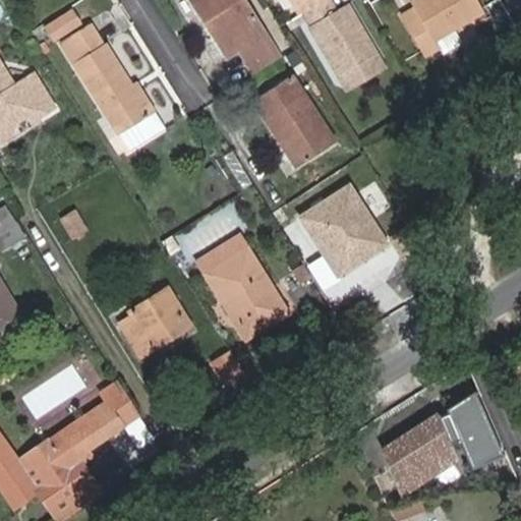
[(192,0),(228,54),(263,32),(241,0),(192,0)]
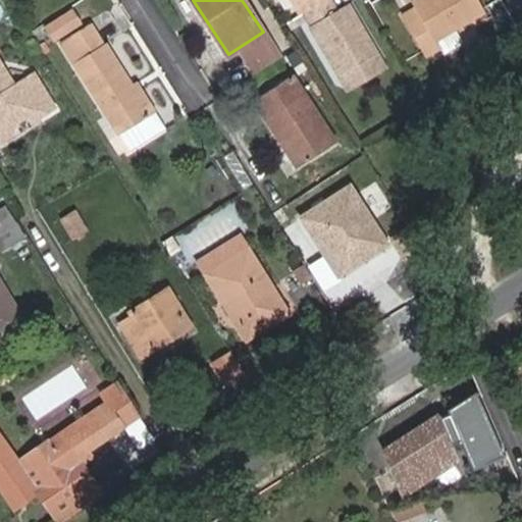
[(323,0),(288,0),(298,15),(300,14),(323,0)]
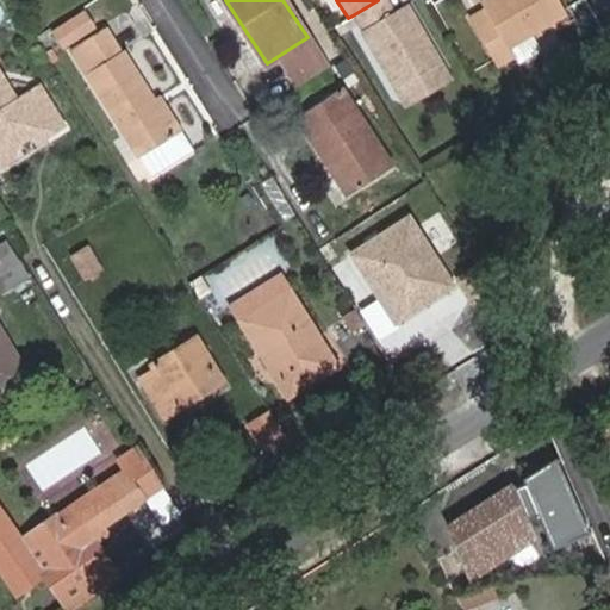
[(408,4),(393,12),(386,0),(378,0),(350,17),(394,89),(442,61),(408,4)]
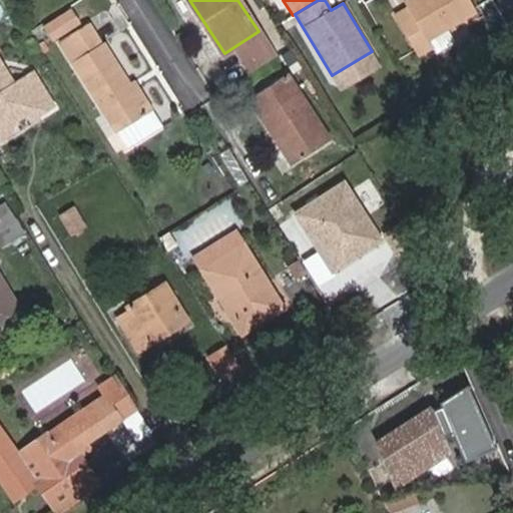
[(428,40),(476,12),(468,0),(406,0),(405,1),(409,7),(396,15),(418,54),(431,47),(428,40)]
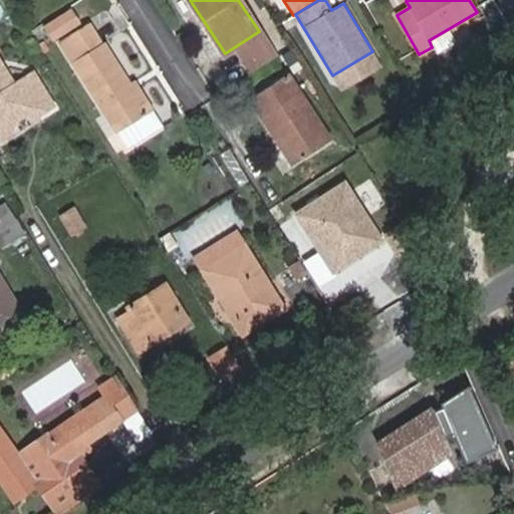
[(47,28),(56,40),(80,25),(72,12),(47,28)]
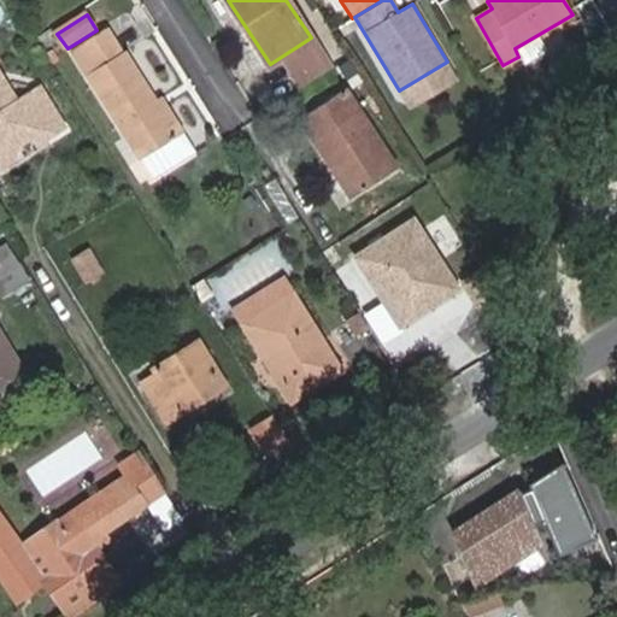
[(128,53),(112,29),(106,33),(122,57),(128,53)]
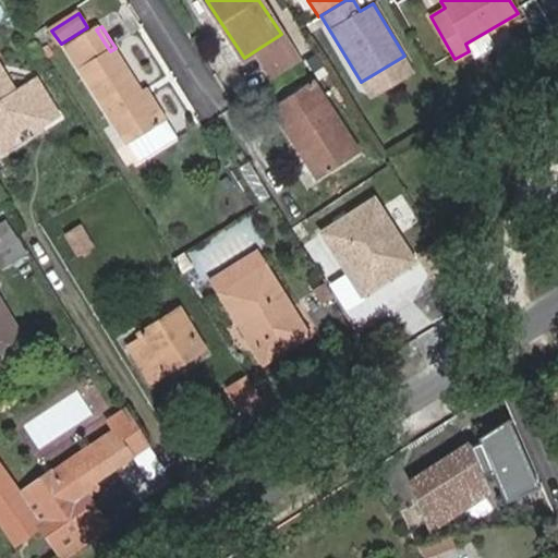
[(164,124),(144,93),(116,48),(110,51),(96,29),(70,46),(132,145),(164,124)]
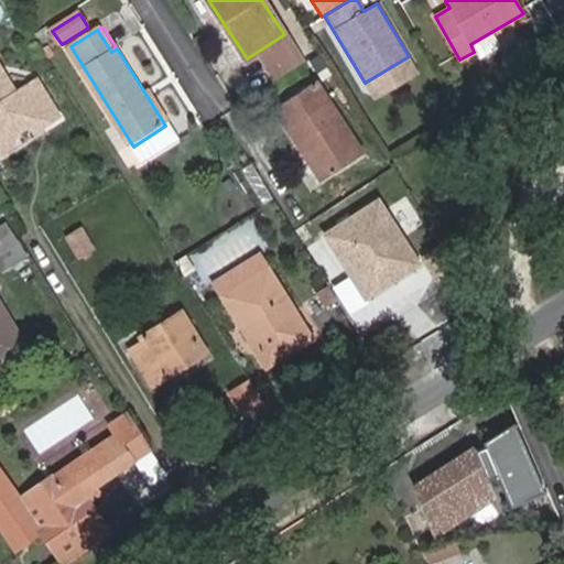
[(365,83),(375,98),(418,72),(409,56),(365,83)]
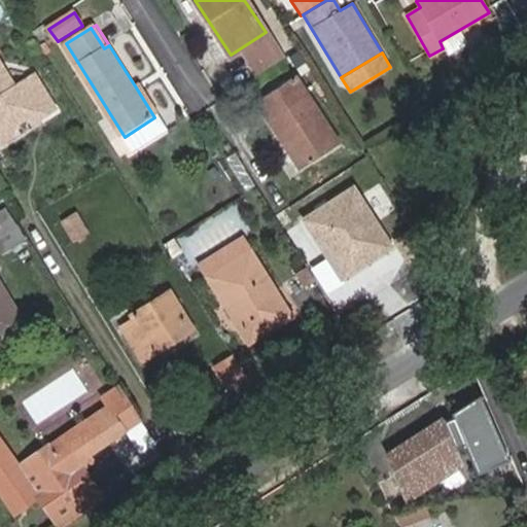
[(40,114),(55,104),(34,72),(14,84),(0,62),(0,121),(9,125),(35,107),(40,114)]
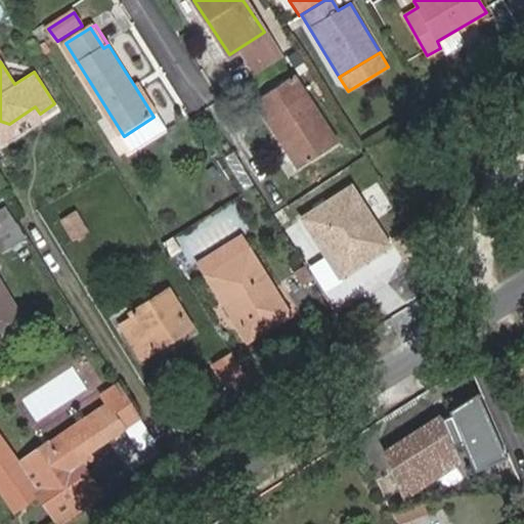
[(294,166),(337,139),(296,75),(253,102),(294,166)]
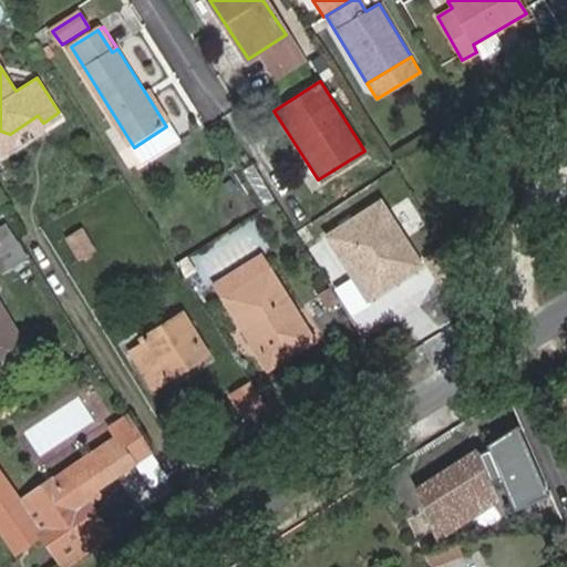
[(172,123),(151,91),(146,94),(166,126),(172,123)]
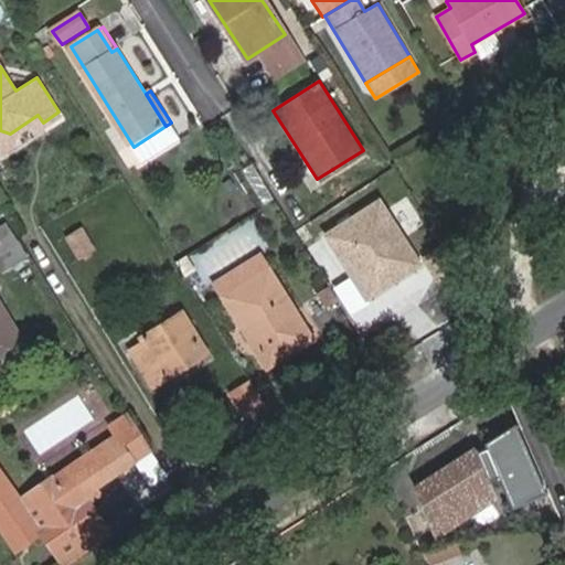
[(134,147),(145,164),(182,139),(171,123),(166,126),(134,147)]
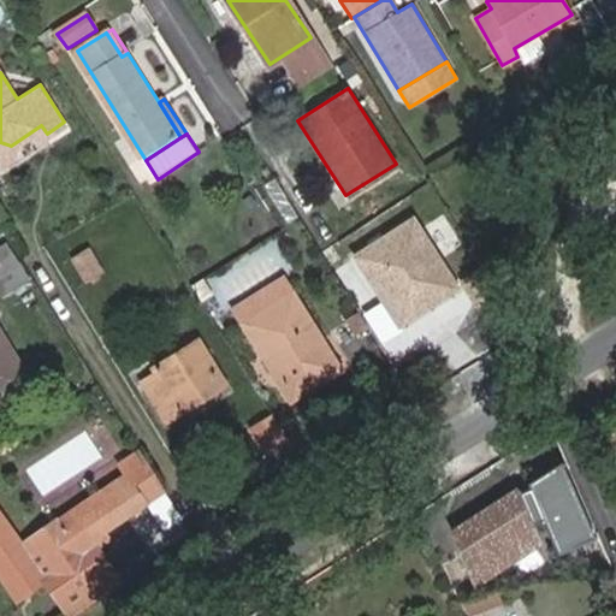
[(412,217),(350,256),(397,330),(458,290),(412,217)]
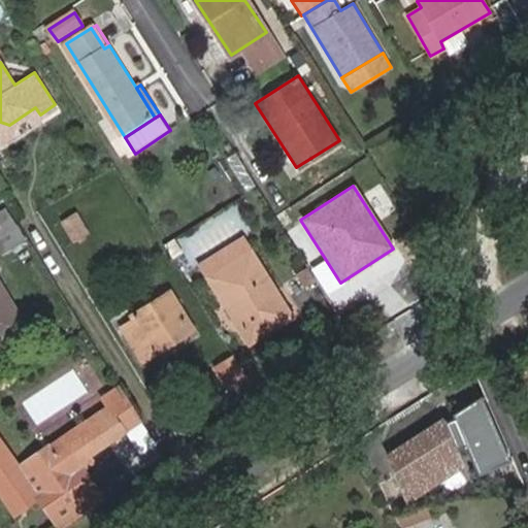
[(0,248),(2,252),(25,237),(6,206),(0,209),(0,248)]
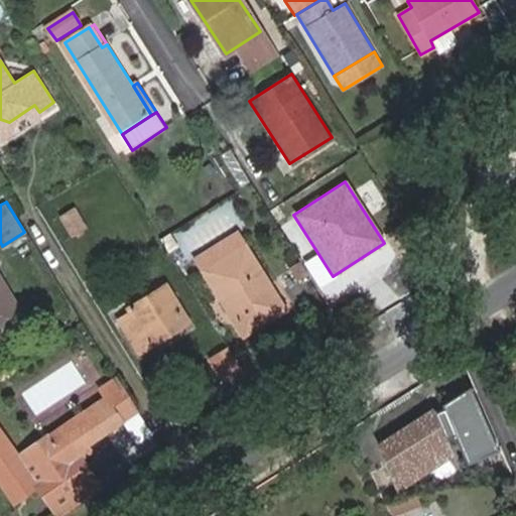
[(244,335),(284,308),(238,235),(198,260),(222,298),(227,295),(242,319),(237,323),(244,335)]
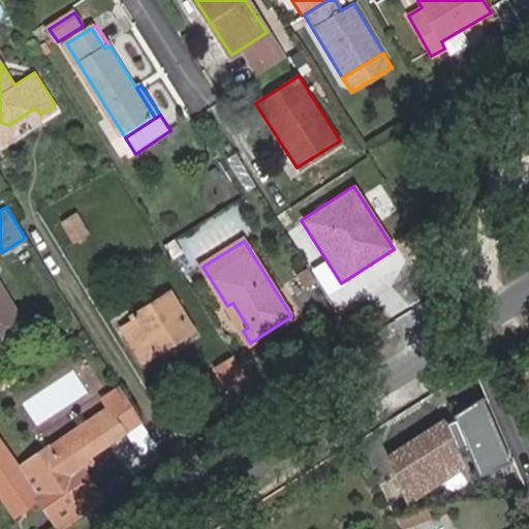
[(0,344),(27,328),(0,283),(0,344)]
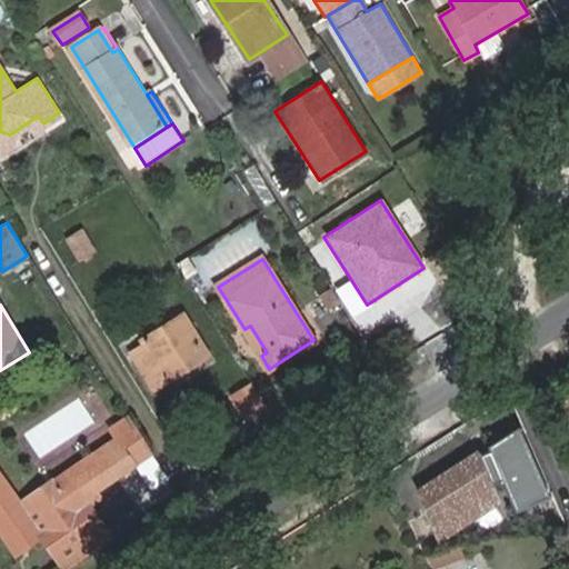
[(187,326),(181,318),(167,327),(171,335),(187,326)]
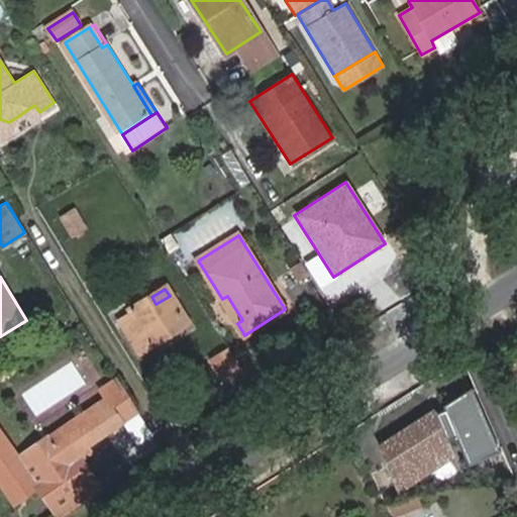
[(121,321),(140,353),(187,325),(170,296),(156,304),(151,297),(131,309),(133,314),(121,321)]
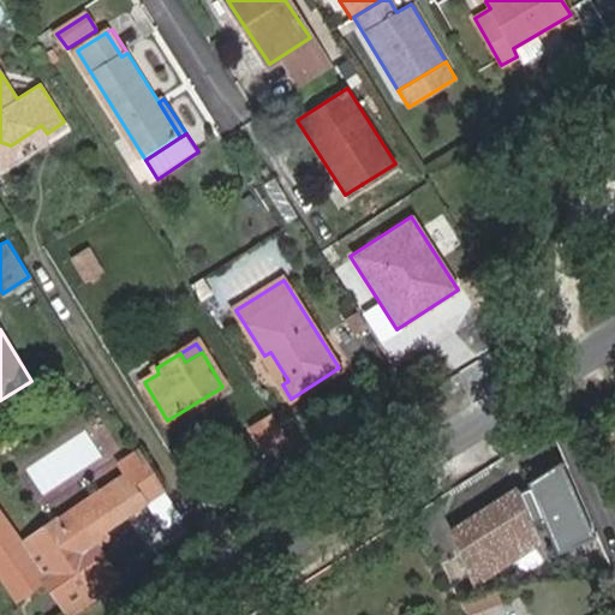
[(264,356),(282,384),(288,381),(270,352),(264,356)]
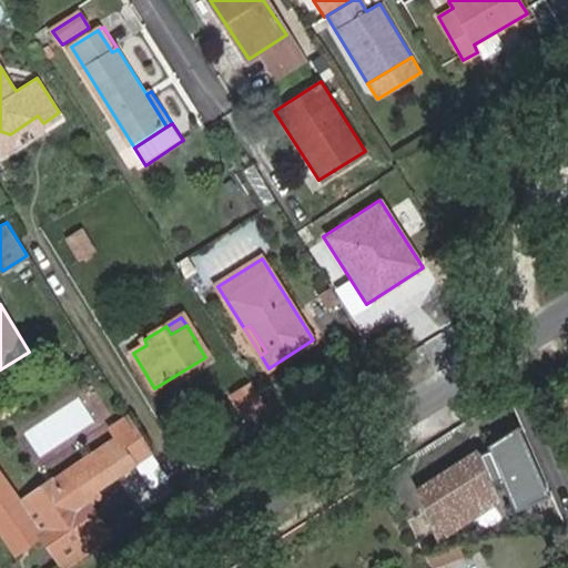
[(232,394),(246,417),(265,404),(251,381),(232,394)]
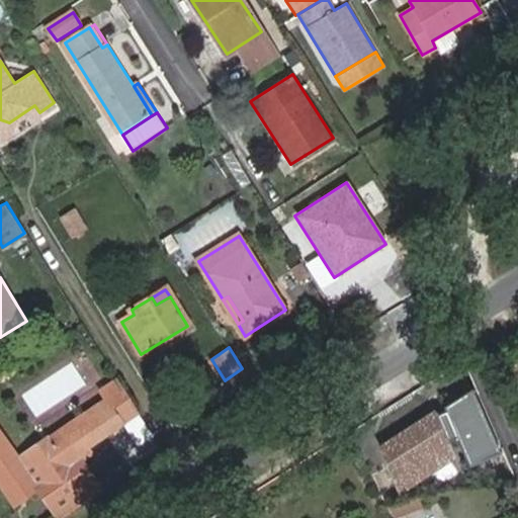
[(370,437),(397,492),(495,444),(468,391),(370,437)]
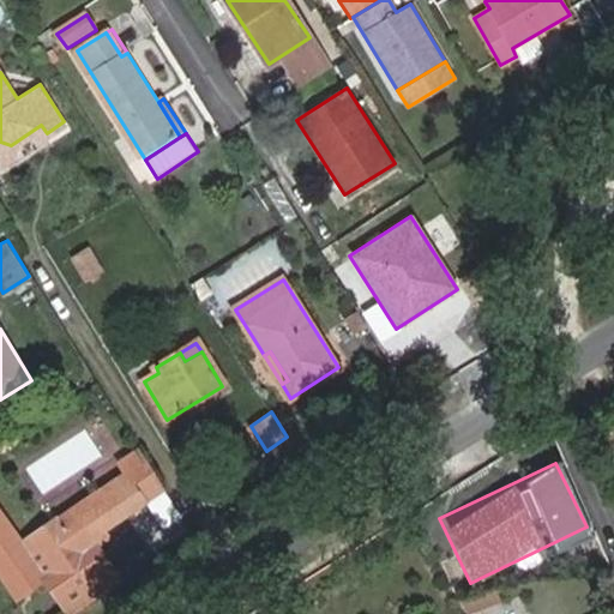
[(106,483),(114,495),(133,482),(125,469),(106,483)]
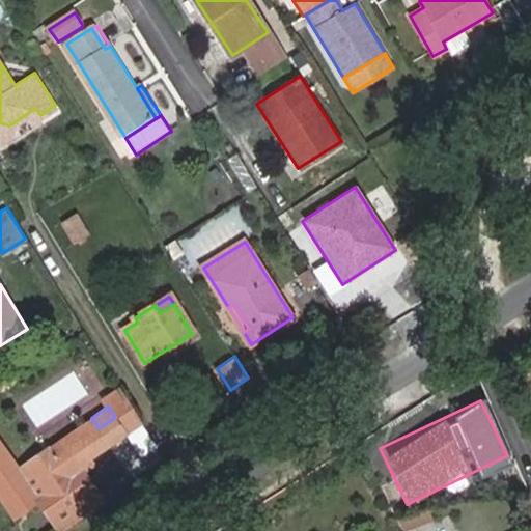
[(68,425),(49,440),(52,444),(56,451),(76,437),(68,425)]
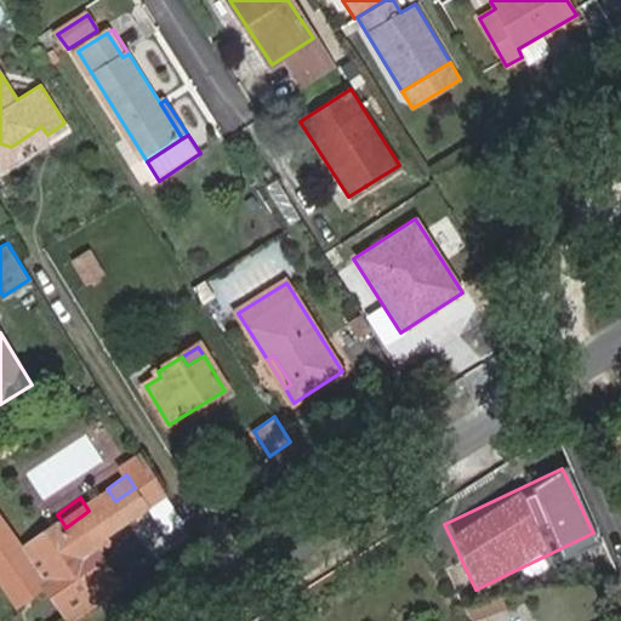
[(21,547),(70,620),(73,620),(125,586),(97,546),(107,537),(89,511),(66,528),(61,519),(21,547)]
